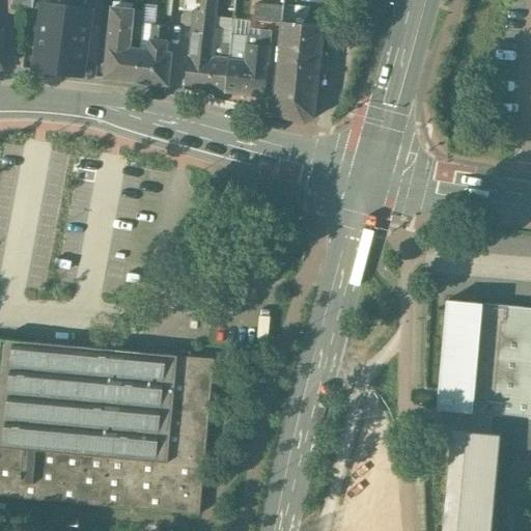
[(201,0),(185,0),(184,9),(196,10),(201,3),(201,0)]
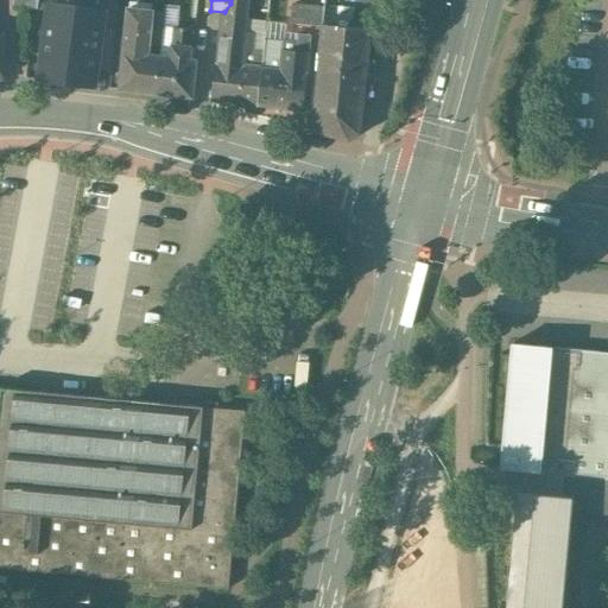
[(52,4),(50,4),(40,78),(94,86),(105,11),(52,4)]
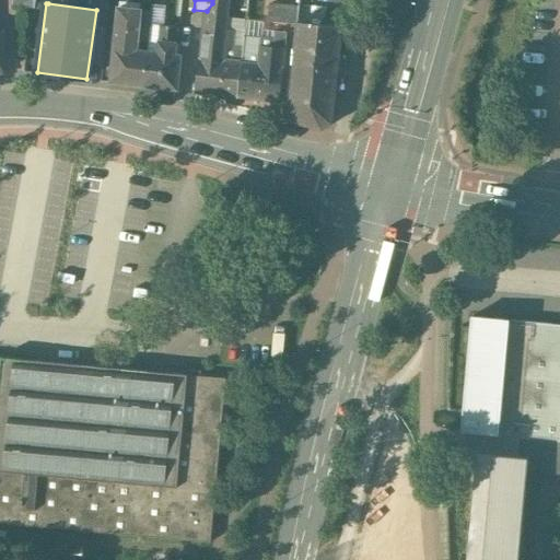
[(298,8),(270,4),(268,20),(296,23),(296,22),(298,8)]
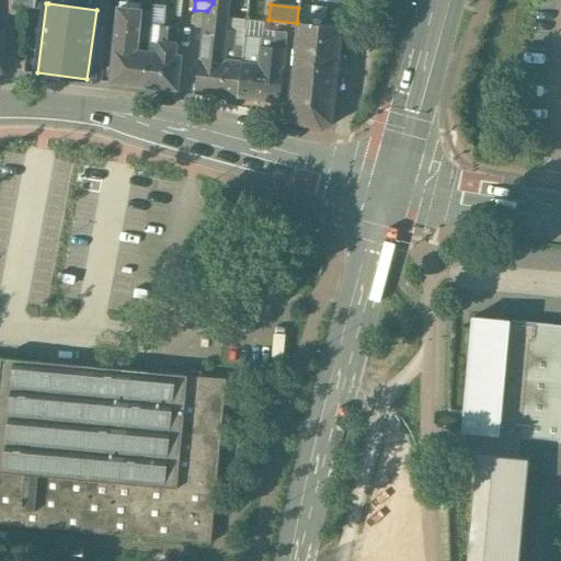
[(312,7),(299,4),(298,8),(297,22),(329,25),(331,10),(312,8),(312,7)]
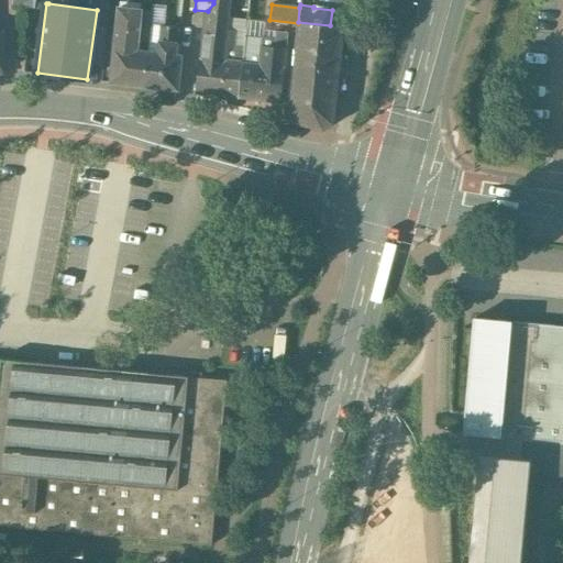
[(141,9),(119,7),(114,47),(136,51),(141,9)]
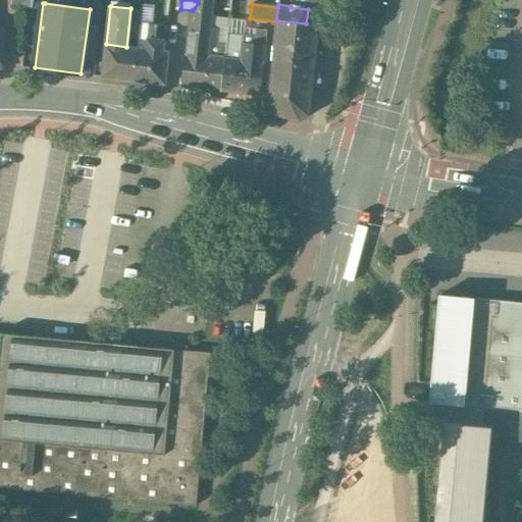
[(306,23),(276,20),(276,21),(273,47),(275,47),(269,95),(268,94),(266,111),(300,120),(300,121),(309,115),(309,114),(312,83),(319,84),(323,51),(315,50),(318,25),(306,23)]
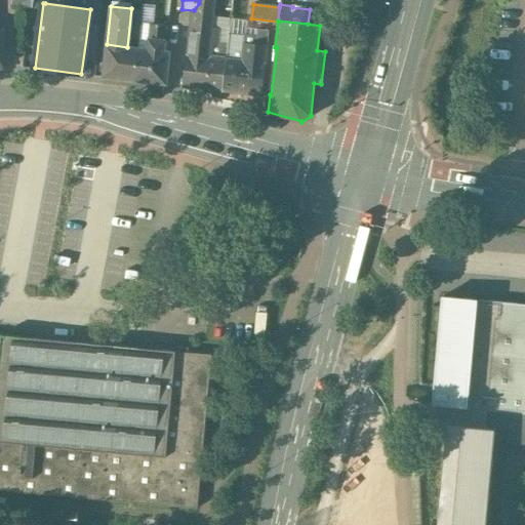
[(167,24),(151,22),(148,49),(164,50),(167,24)]
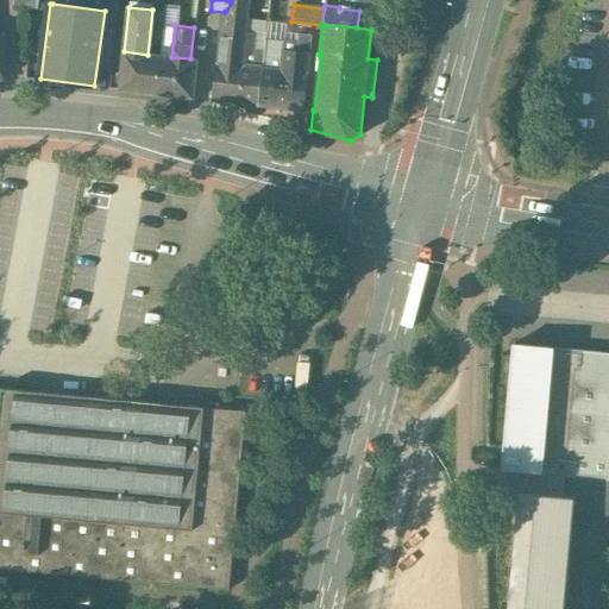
[(253,33),(219,30),(212,99),(245,102),(244,107),(257,107),(257,105),(262,68),(262,67),(242,64),(244,50),(251,51),(253,33)]
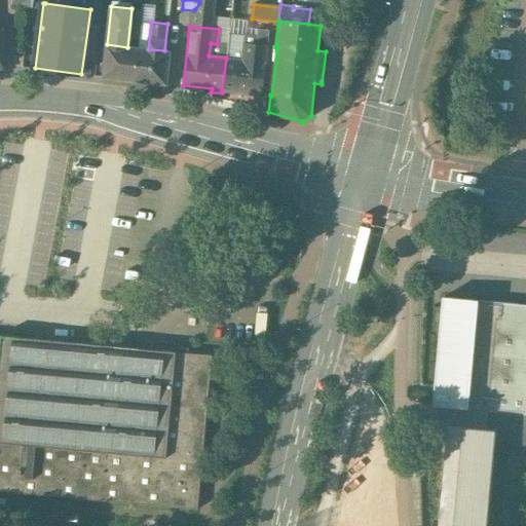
[(266,44),(253,43),(253,35),(245,34),(241,61),(264,63),(266,44)]
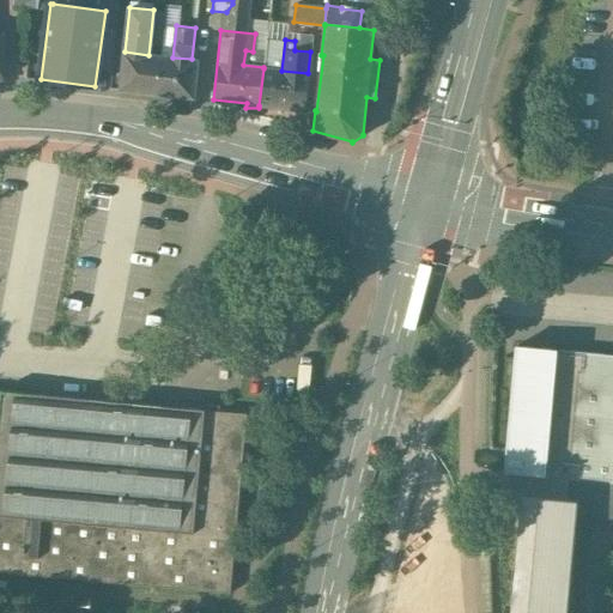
[(149,55),(125,52),(120,90),(158,93),(162,56),(149,55)]
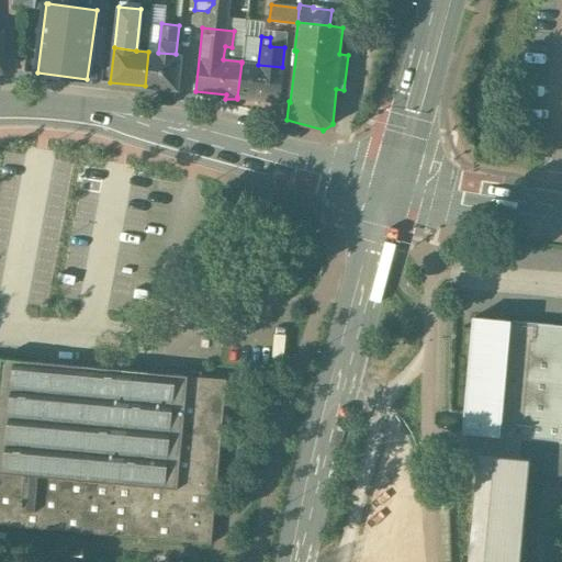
[(158,53),(148,52),(145,86),(178,89),(181,55),(176,54),(158,53)]
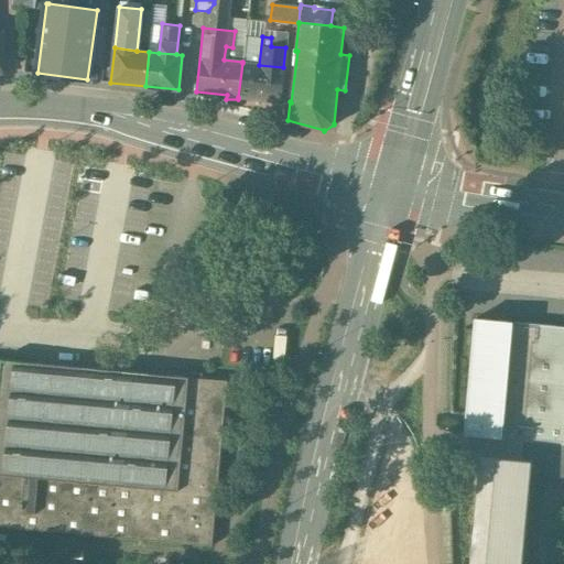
[(259,65),(242,63),(238,97),(280,101),(283,67),(259,65)]
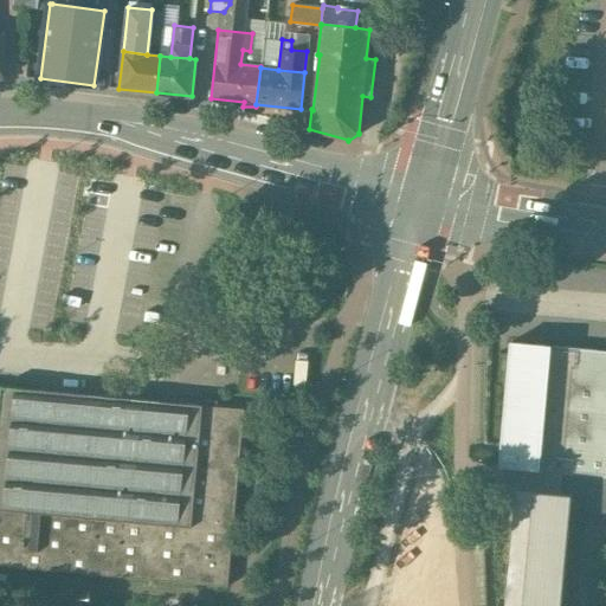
[(26,187),(30,165),(6,161),(2,184),(26,187)]
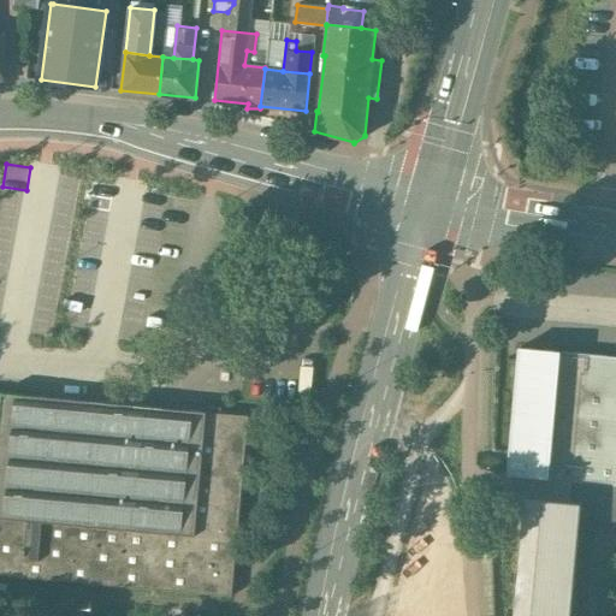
[(615,481),(615,356),(594,355),(594,359),(558,355),(560,351),(520,348),(509,473),(527,475),(615,481)]
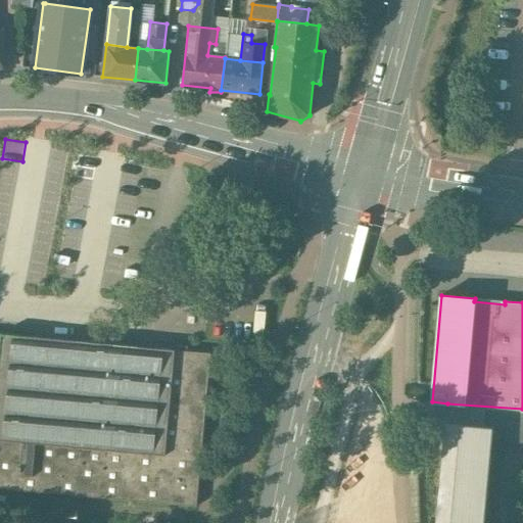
[(175,349),(2,334),(0,352),(0,438),(165,455),(175,349)]
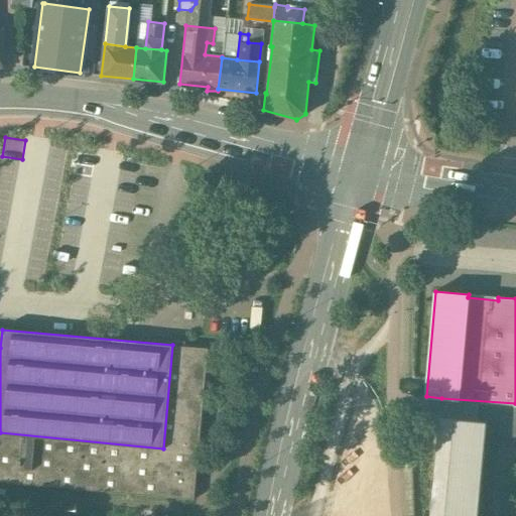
[(163,448),(0,432),(0,481),(195,499),(208,348),(172,345),(163,448)]
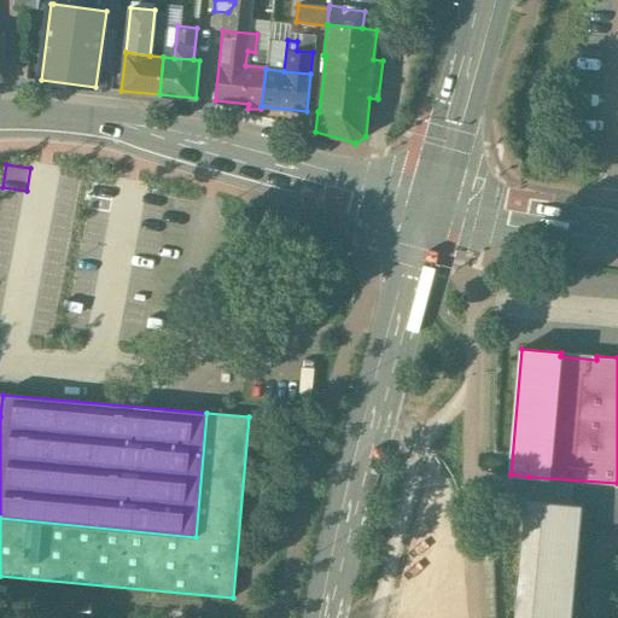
[(617,483),(529,477),(526,499),(584,503),(583,518),(617,520),(617,483)]
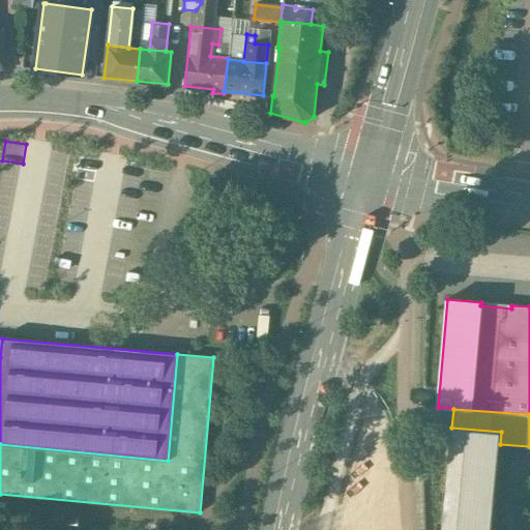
[(501,432),(451,428),(441,529),(491,529),(500,444),(501,432)]
